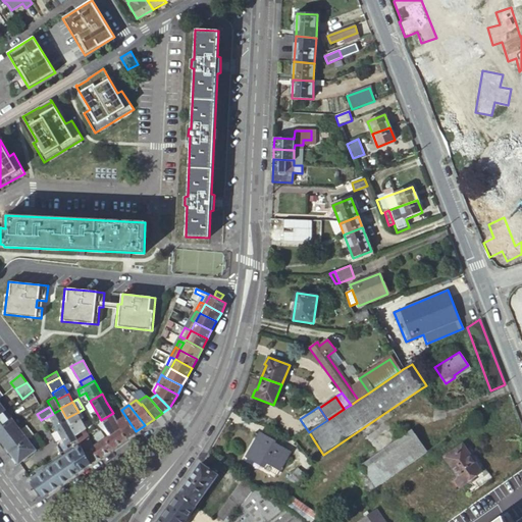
[(0,413),(0,428),(13,419),(6,409),(0,413)]
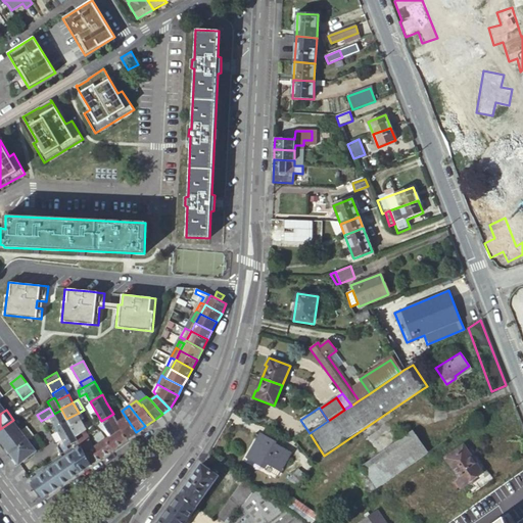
[(70,445),(78,440),(70,427),(66,419),(61,410),(54,414),(53,415),(49,417),(64,444),(70,445)]
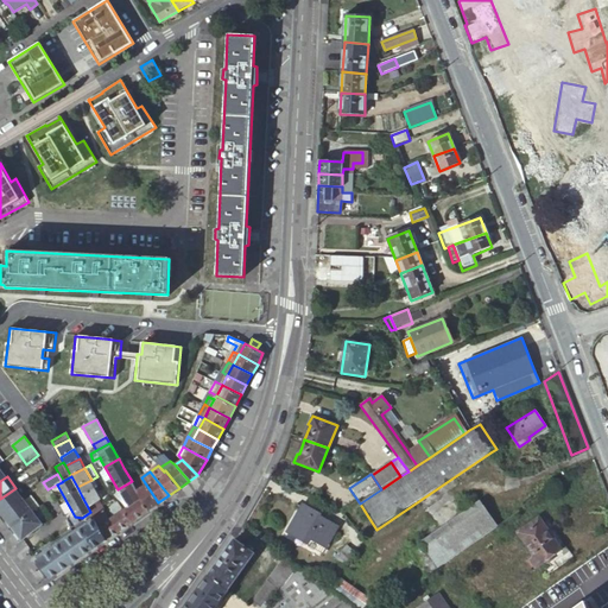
[(141,499),(149,510),(158,502),(141,477),(133,483),(135,489),(141,499)]
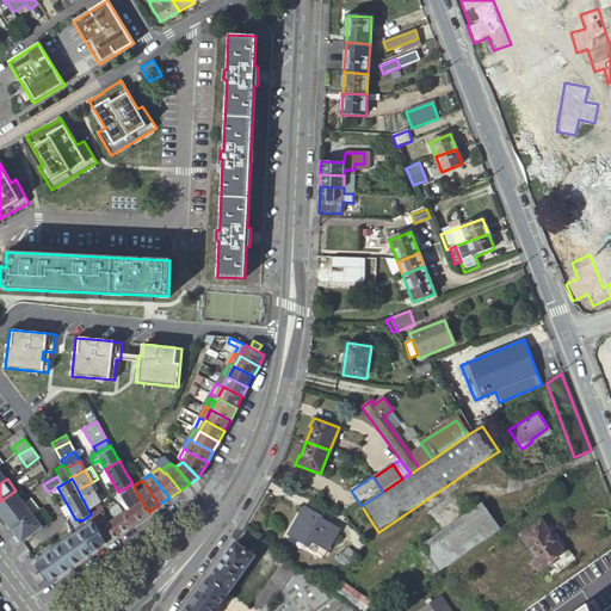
[(92,482),(78,489),(82,499),(97,492),(92,482)]
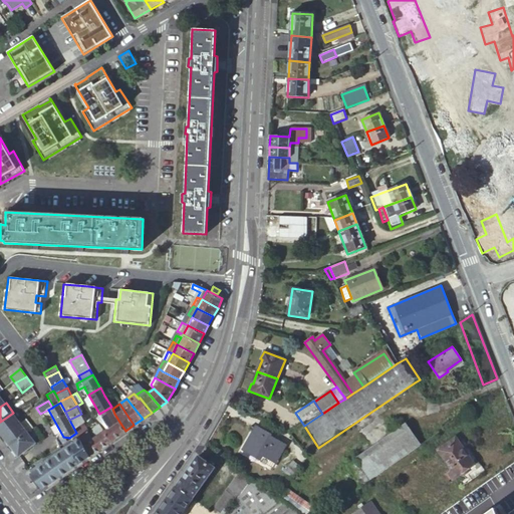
[(102,420),(114,414),(112,409),(111,407),(99,414),(102,420)]
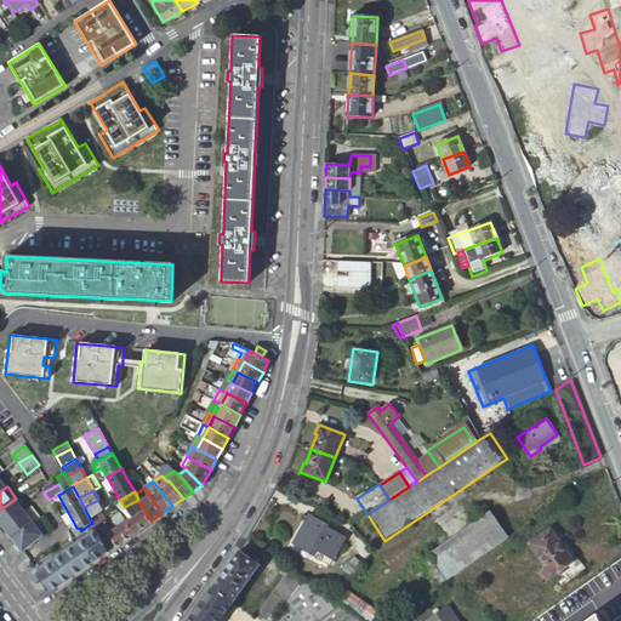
[(16,499),(0,510),(0,522),(4,528),(26,511),(16,499)]
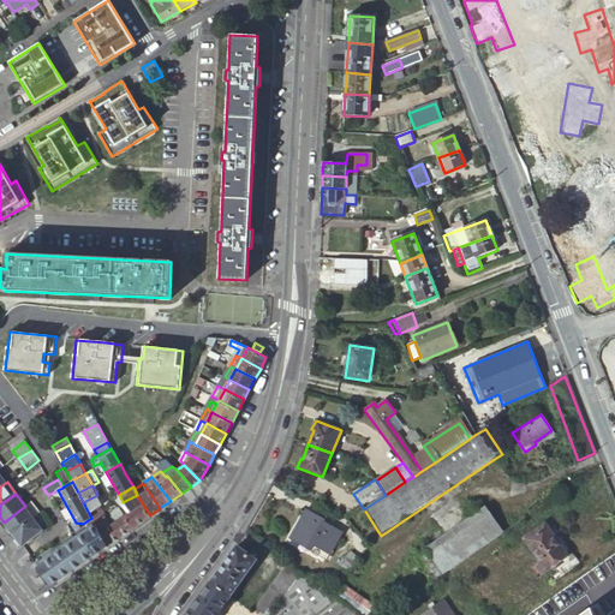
[(83,502),(91,518),(102,511),(100,506),(102,505),(97,495),(83,502)]
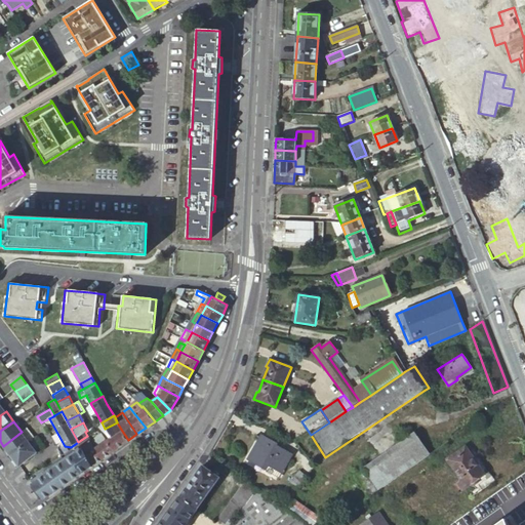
[(102,422),(95,425),(101,431),(108,439),(110,438),(105,429),(102,422)]
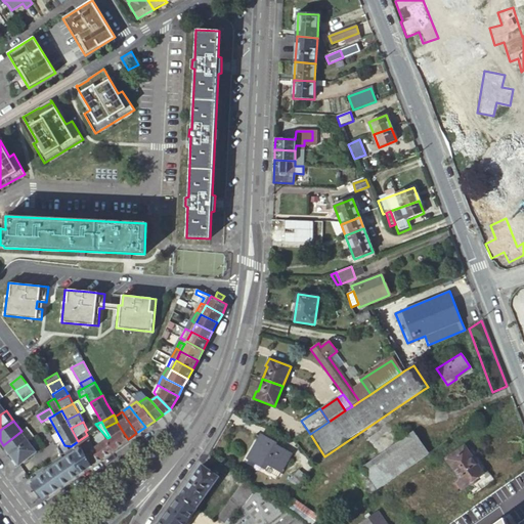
[(110,437),(122,430),(117,422),(104,428),(110,437)]
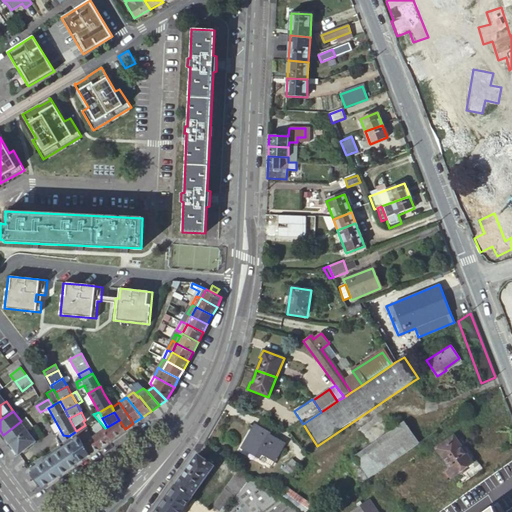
[(114,437),(125,429),(119,420),(107,427),(105,428),(114,437)]
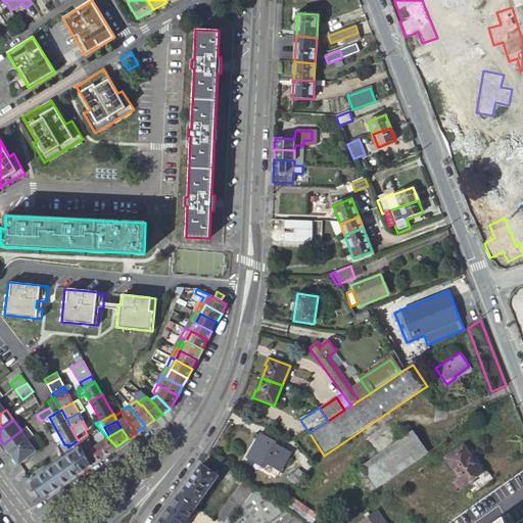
[(21,430),(3,444),(11,455),(29,440),(21,430)]
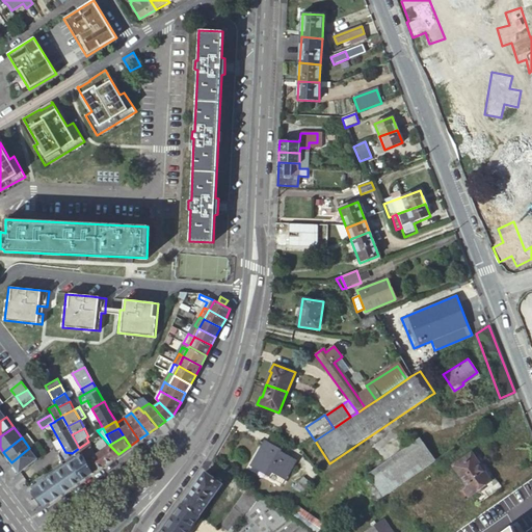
[(98,453),(105,463),(115,456),(107,447),(106,447),(102,441),(97,444),(98,446),(92,450),(96,454),(98,453)]
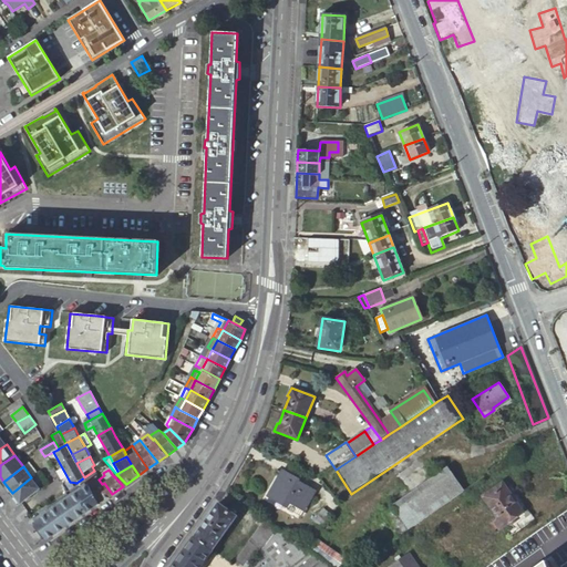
[(84,477),(86,482),(88,483),(89,486),(99,503),(112,494),(104,483),(102,484),(99,480),(94,471),(84,477)]
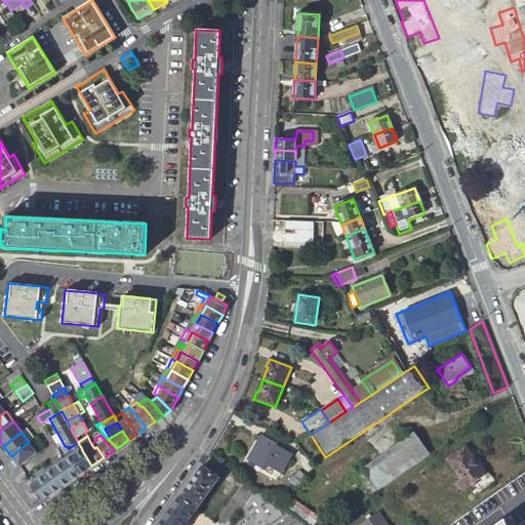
[(114,450),(117,448),(108,439),(106,441),(114,450)]
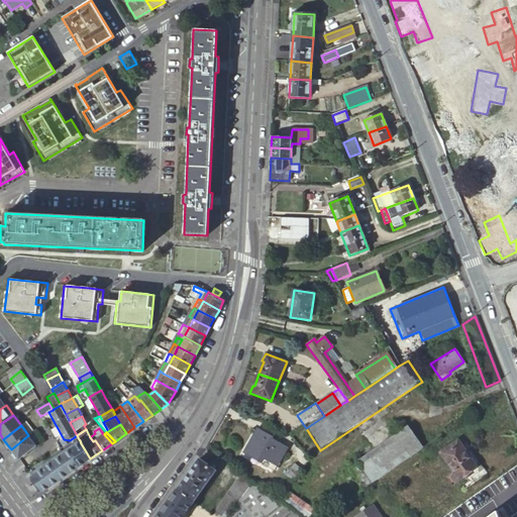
[(256,432),(244,452),(261,462),(263,459),(275,467),(286,449),(270,440),(272,437),(265,433),(264,436),(256,432)]
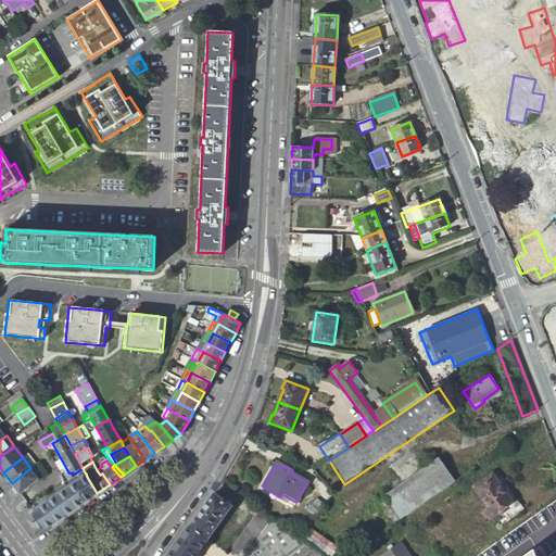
[(39,479),(30,468),(12,483),(21,494),(39,479)]
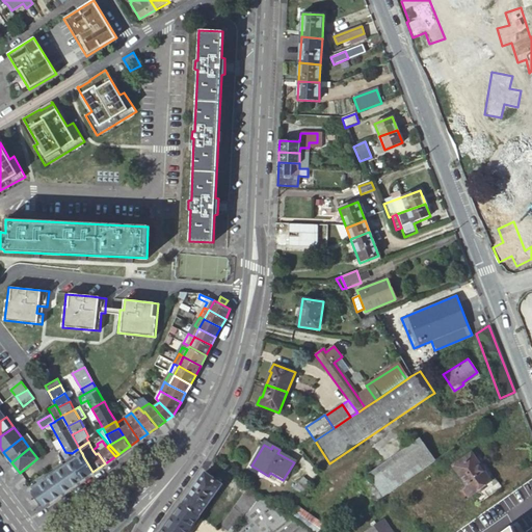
[(383,499),(426,469),(411,448),(369,477),(383,499)]
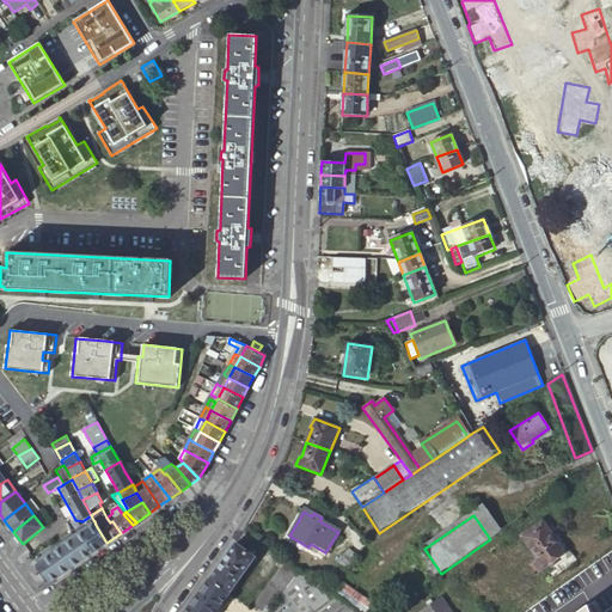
[(77,533),(80,536),(81,534),(96,525),(95,521),(77,533)]
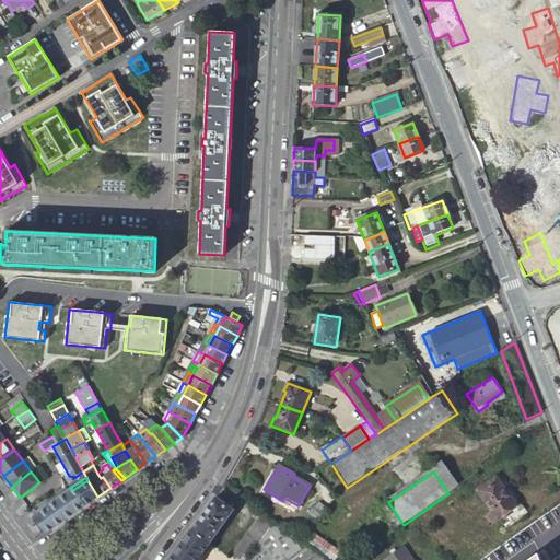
[(496,479),(477,491),(491,512),(486,515),(492,524),(515,508),(509,498),(496,479)]
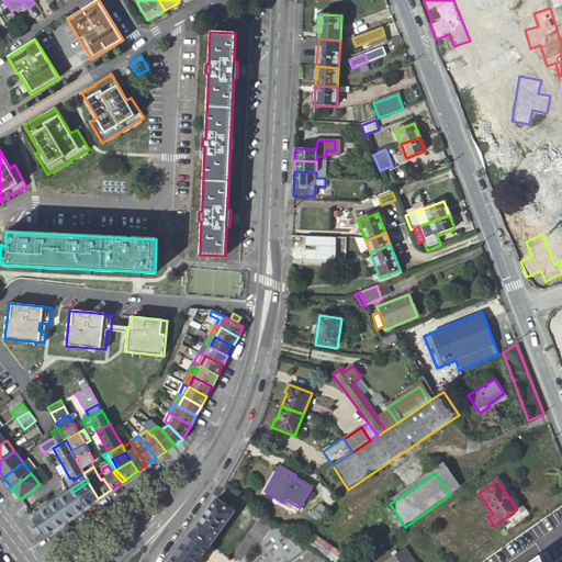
[(75,491),(86,507),(98,498),(88,482),(75,491)]
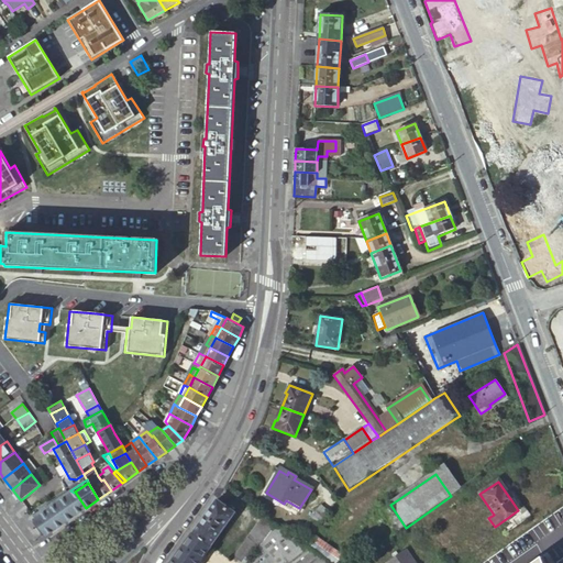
[(65,499),(32,521),(44,537),(86,508),(75,492),(74,493),(65,499)]
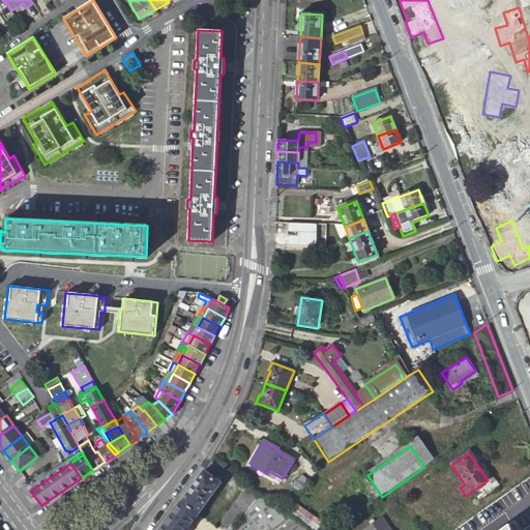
[(28,489),(30,491),(61,470),(59,467),(28,489)]
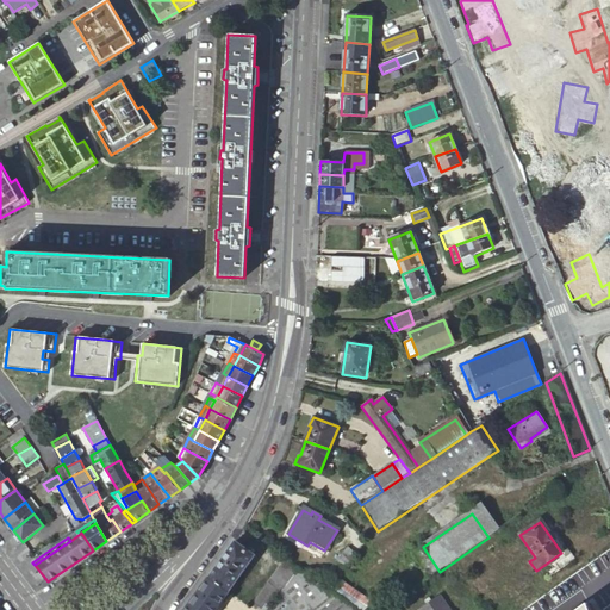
[(561,553),(536,571),(542,580),(568,562),(573,559),(559,539),(554,542),(561,553)]
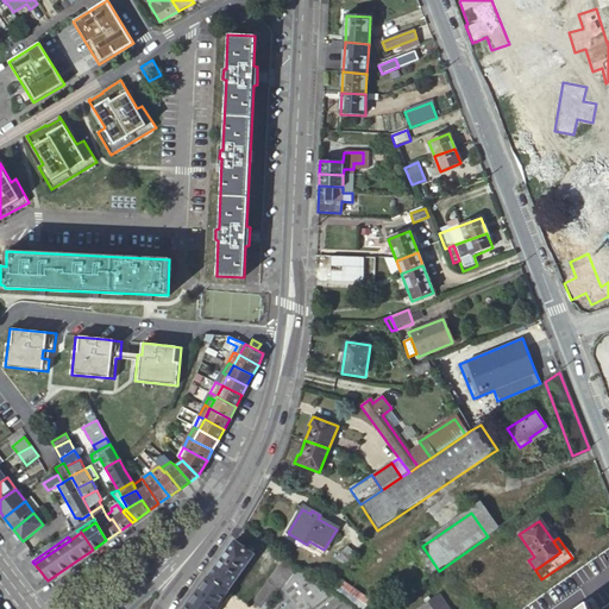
[(256,554),(236,540),(209,577),(228,591),(256,554)]
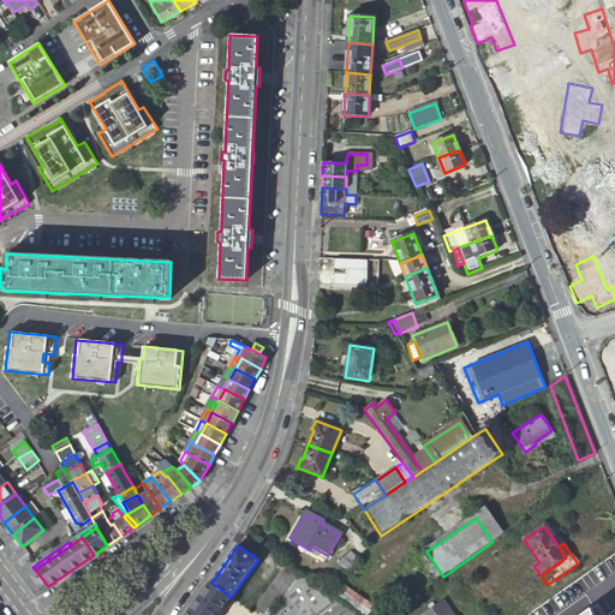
[(431,584),(443,577),(427,551),(415,560),(431,584)]
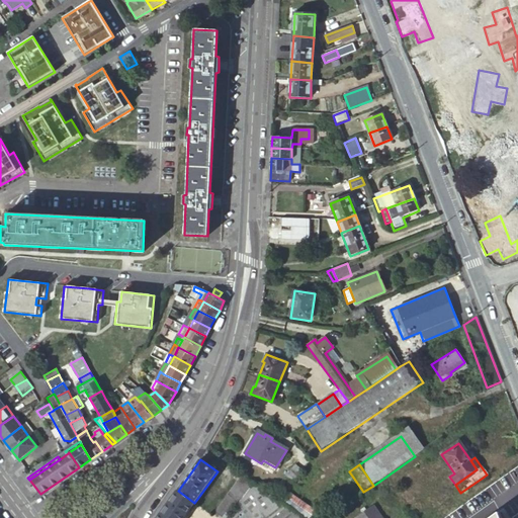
[(226,496),(236,503),(250,484),(239,477),(226,496)]
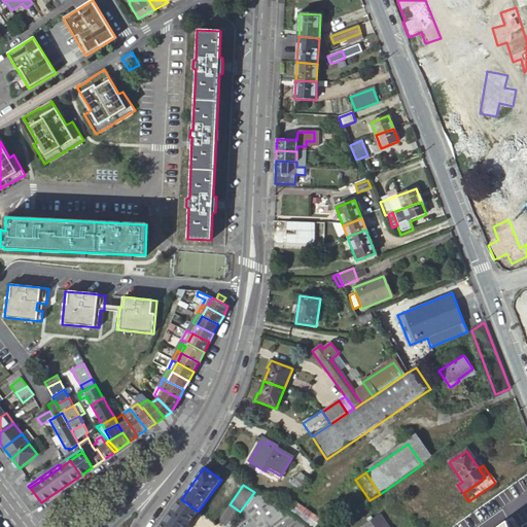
[(306,526),(282,510),(255,490),(254,492),(240,512),(229,526),(306,526)]
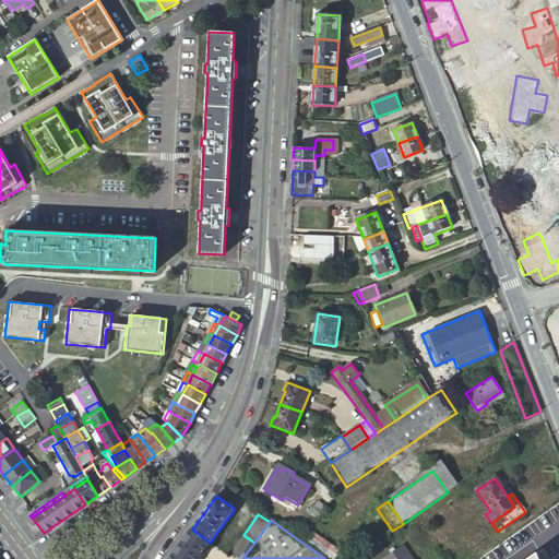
[(198,558),(210,543),(192,530),(170,558),(198,558)]
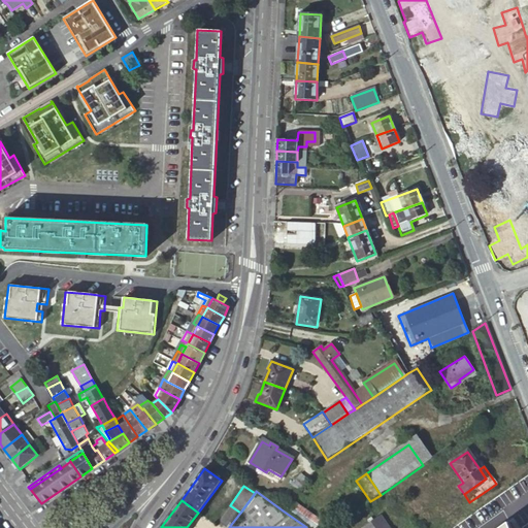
[(229,505),(216,524),(220,527),(227,527),(239,513),(229,505)]
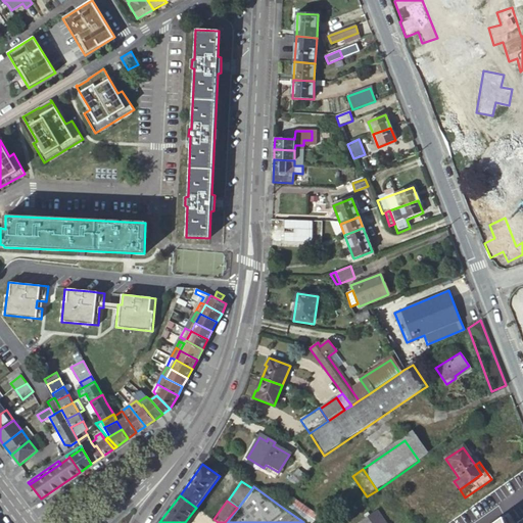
[(384,522),(377,512),(360,522),(384,522)]
